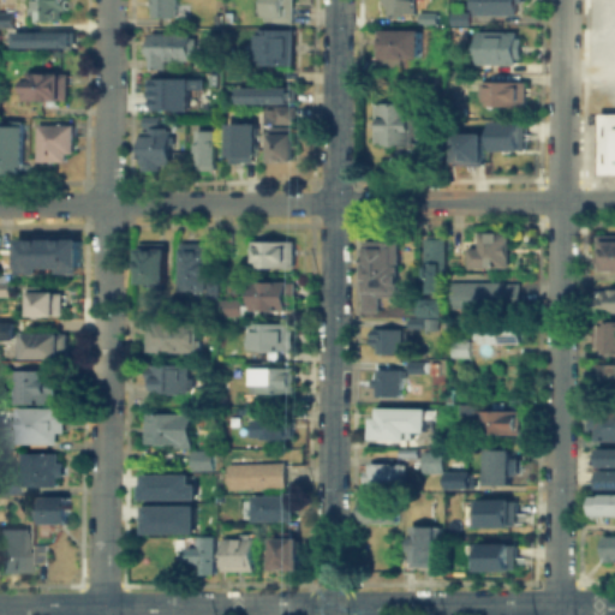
[(60,0),(60,17),(33,17),(33,0),(60,0)]
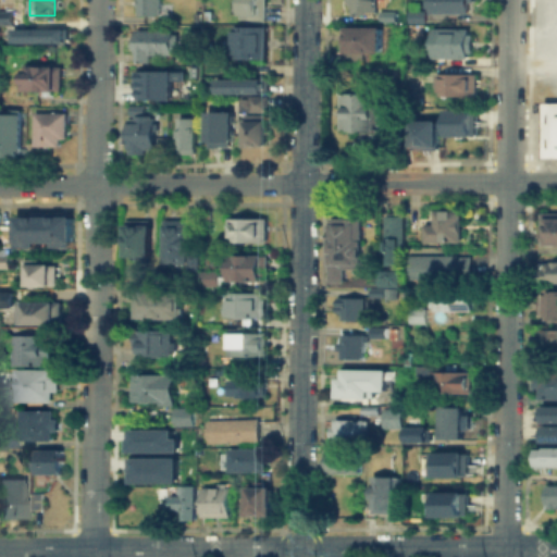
[(158,0),(158,13),(136,13),(136,0),(158,0)]
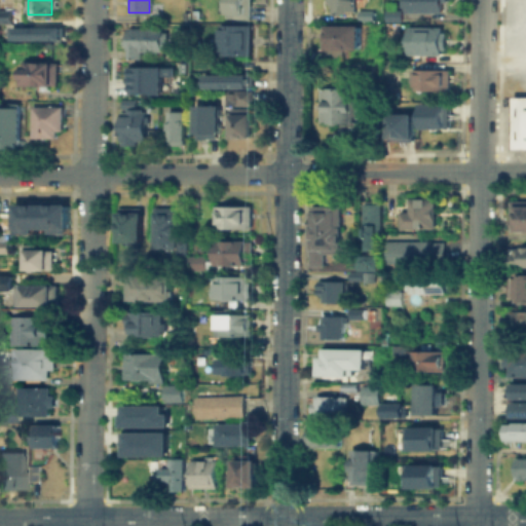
[(227,0),(250,0),(250,17),(227,17),(227,0)]
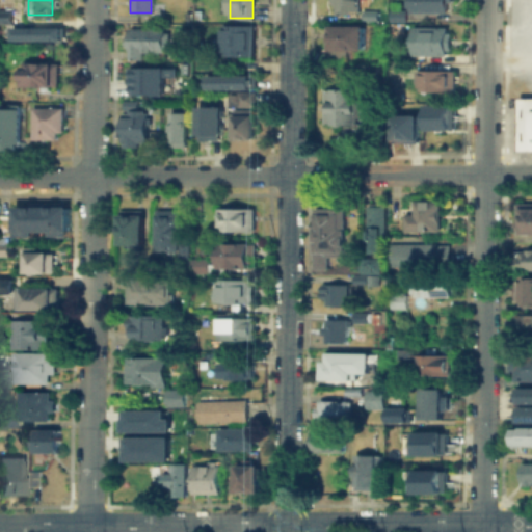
[(357,0),(357,11),(333,11),(333,0),(357,0)]
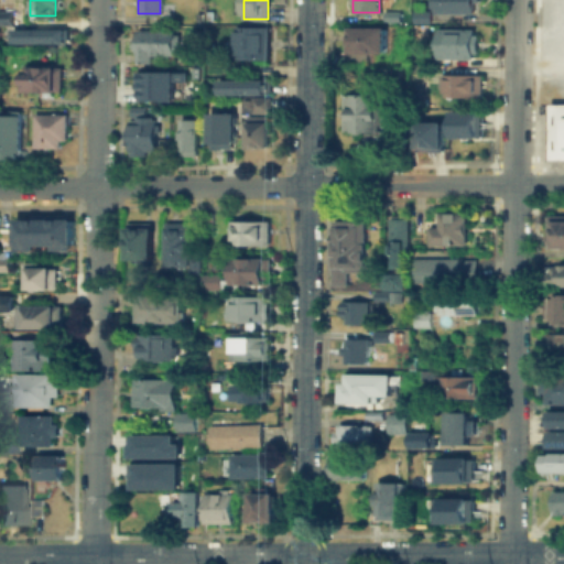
[(476,0),(476,12),(434,12),(434,0),(476,0)]
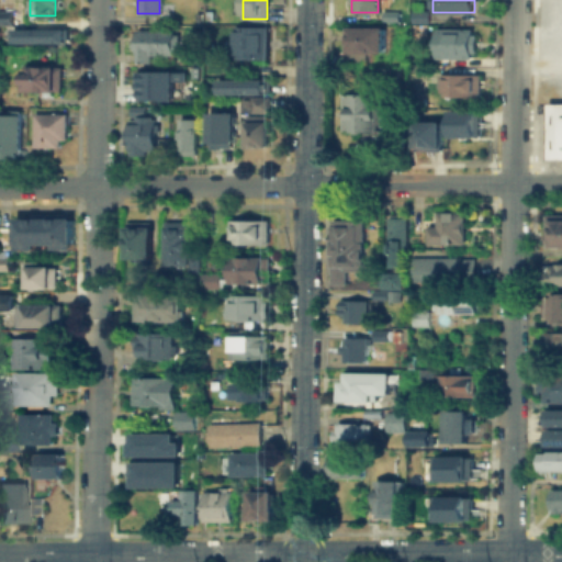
[(397,10),(397,20),(381,20),(381,10),(397,10)]
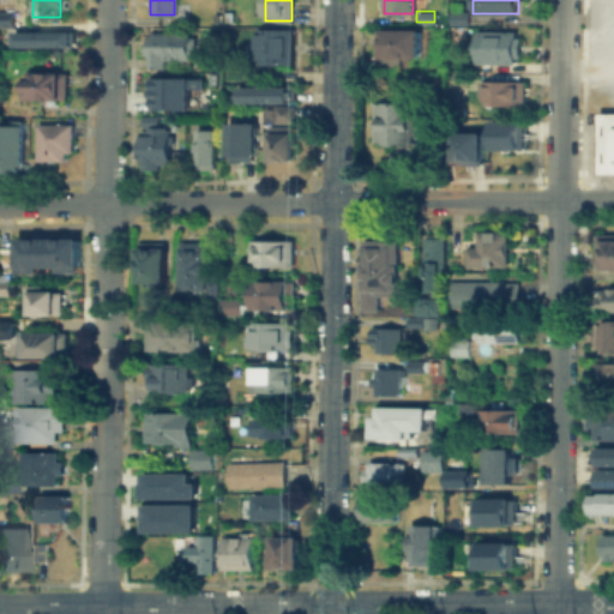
[(452,22),(452,11),(467,11),(467,22),(452,22)]
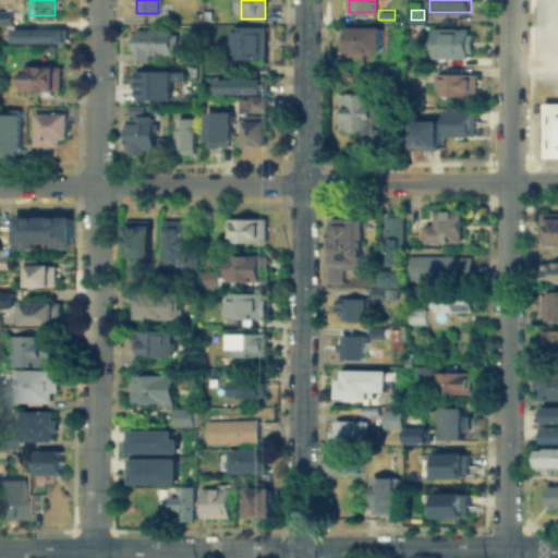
[(0,24),(0,11),(11,11),(11,24),(0,24)]
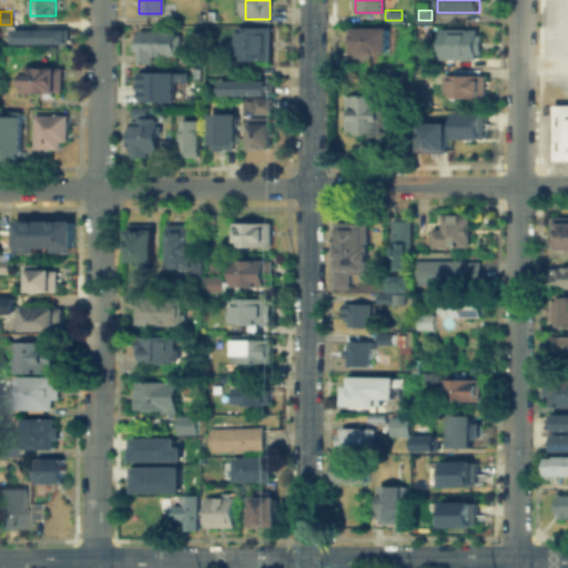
[(17,27),(71,27),(71,30),(72,30),(72,40),(17,40),(17,27)]
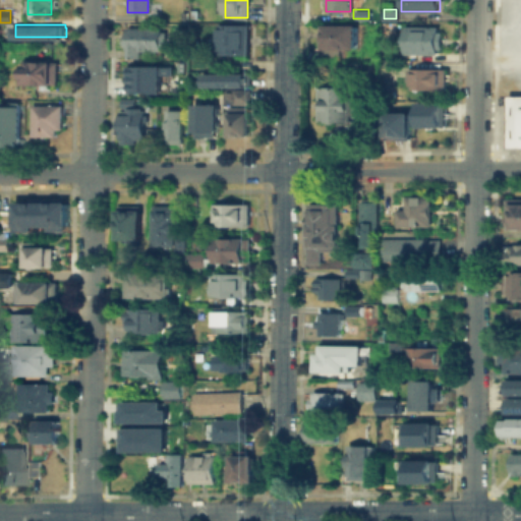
[(248,25),(248,53),(219,53),(219,25),(248,25)]
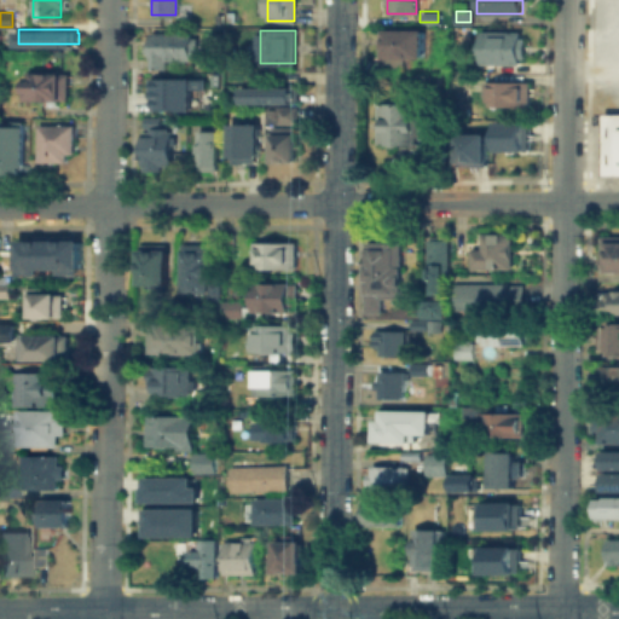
[(423,32),(423,57),(379,57),(379,32),(423,32)]
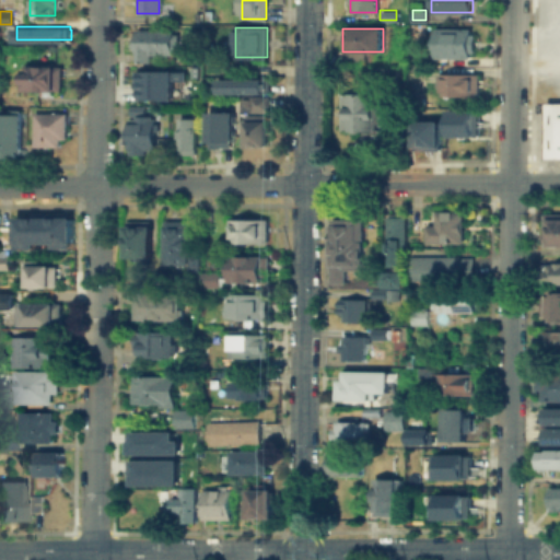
[(473,30),(473,58),(435,57),(435,30),(473,30)]
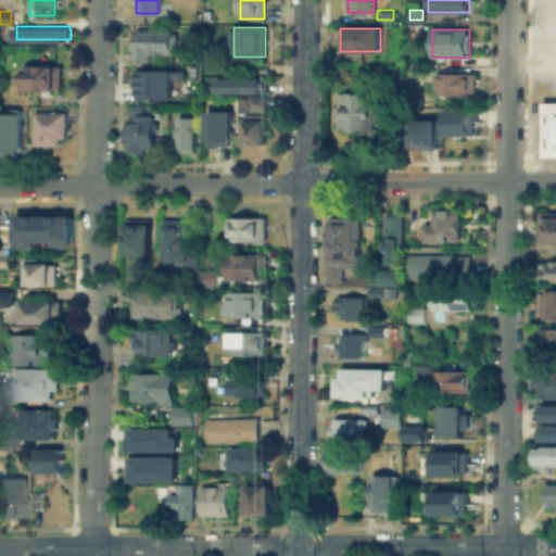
[(175,32),(175,58),(135,58),(135,32),(175,32)]
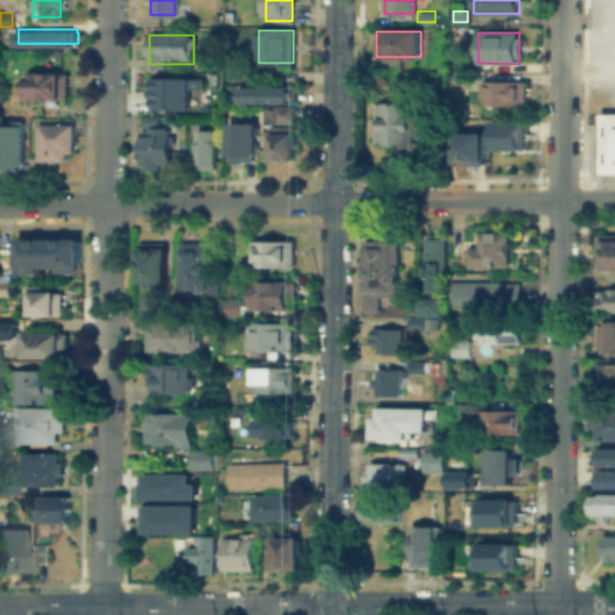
[(66,73),(66,99),(27,99),(27,73),(66,73)]
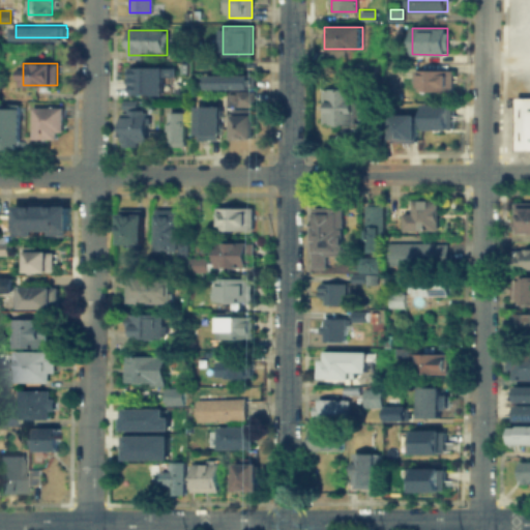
[(157,64),(157,90),(131,90),(131,79),(128,79),(128,74),(130,74),(130,64),(157,64)]
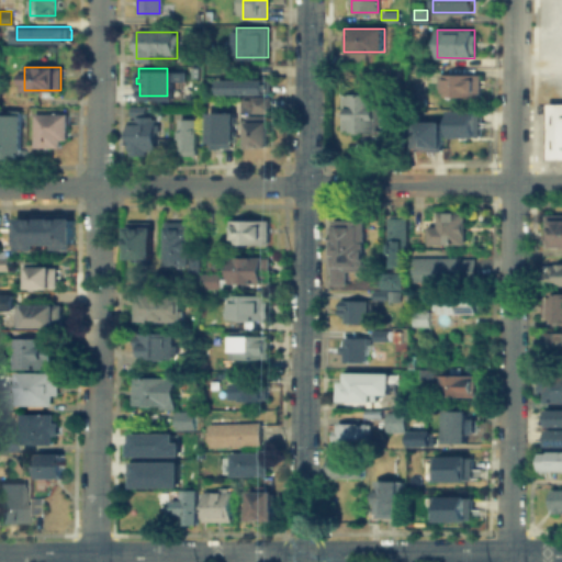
[(481,75),(481,94),(446,94),(446,75),(481,75)]
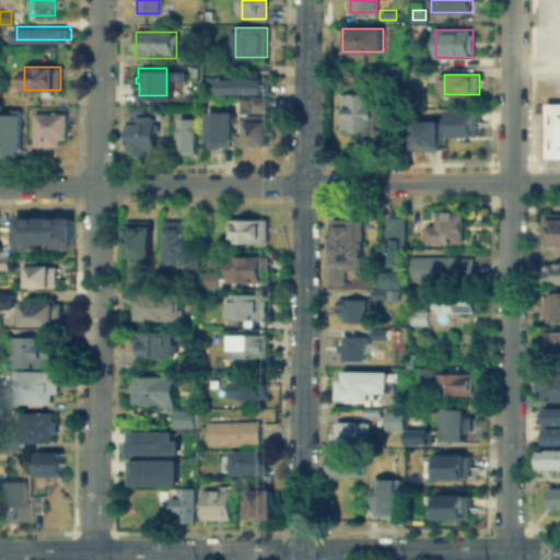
[(220,80),(267,80),(267,92),(220,92),(220,80)]
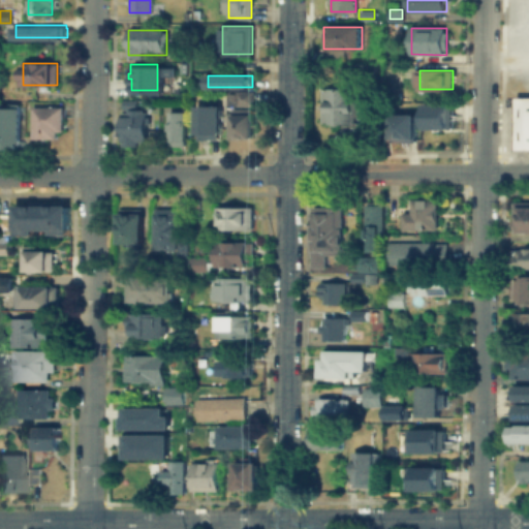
[(359,88),(359,104),(384,104),(384,123),(322,123),(322,88),(359,88)]
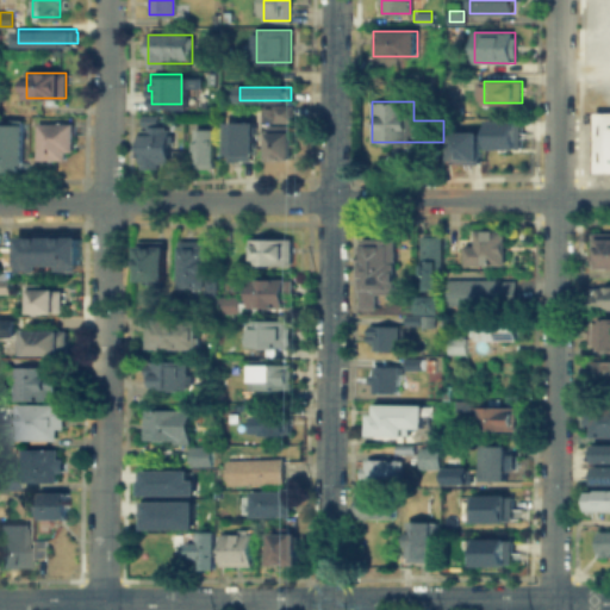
[(260,124),(260,107),(288,107),(288,123),(293,123),(293,160),(268,160),(268,124),(260,124)]
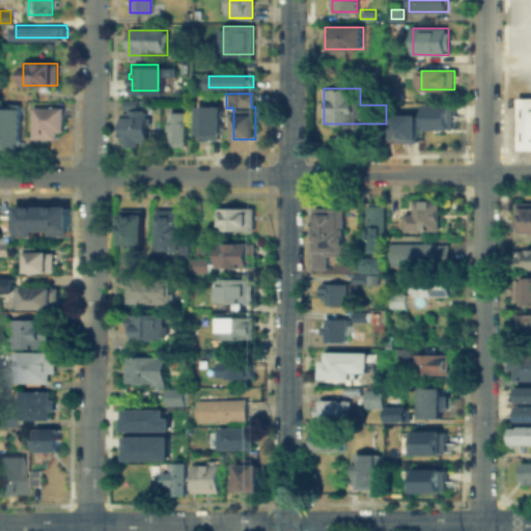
[(530,122),(530,96),(518,96),(518,122),(530,122)]
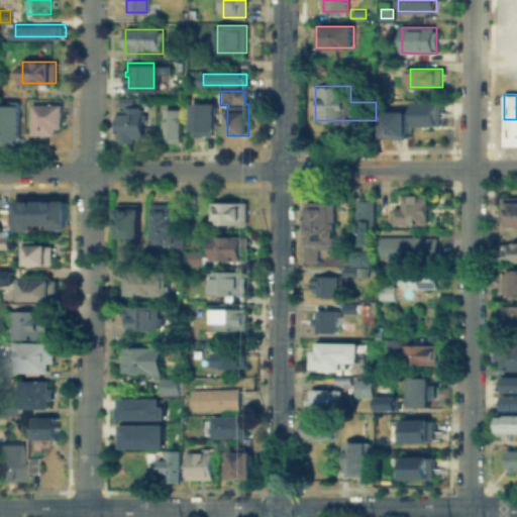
[(0,102),(17,102),(17,142),(0,142),(0,102)]
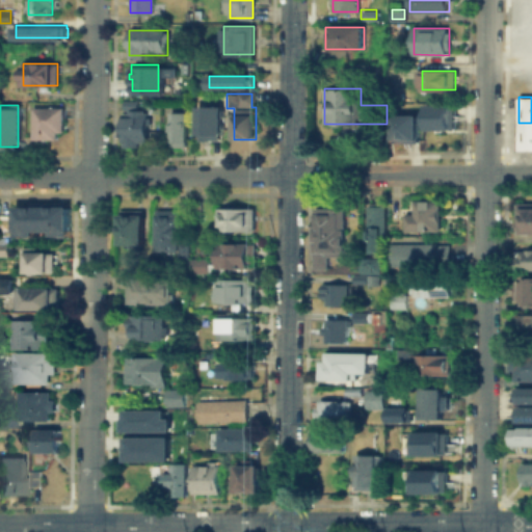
[(454,129),(422,129),(422,105),(454,105),(454,129)]
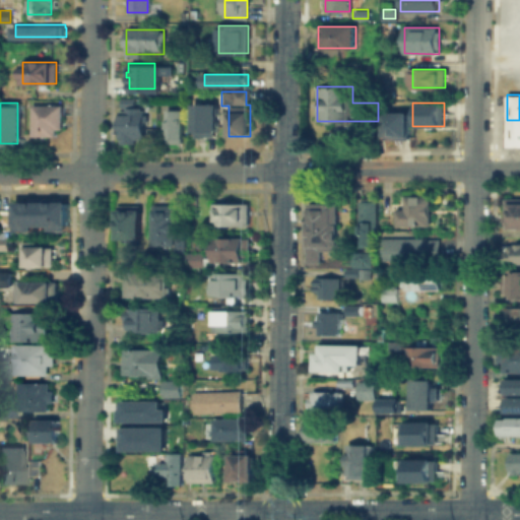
[(30,134),(31,105),(61,105),(61,128),(54,128),(54,134),(30,134)]
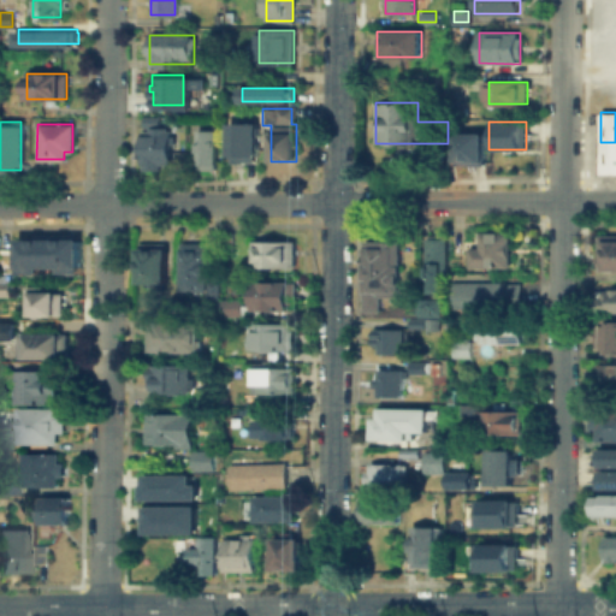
[(164,125),(164,130),(170,130),(170,165),(159,165),(159,170),(140,170),(141,130),(147,130),(147,125),(164,125)]
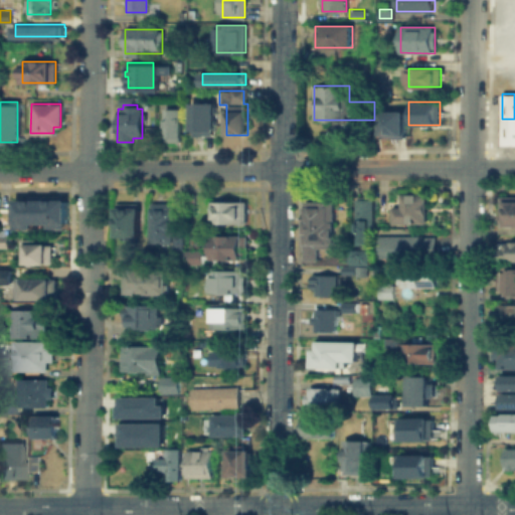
[(193,106),(213,106),(213,130),(193,130),(193,106)]
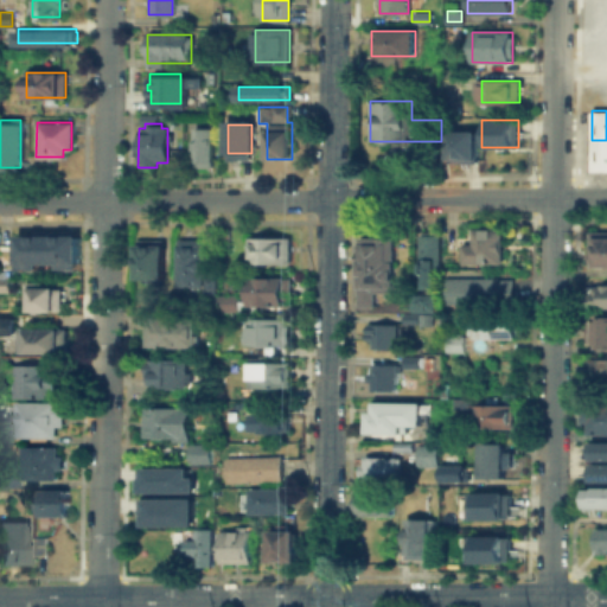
[(219,129),(219,139),(211,139),(211,167),(195,167),(195,129),(219,129)]
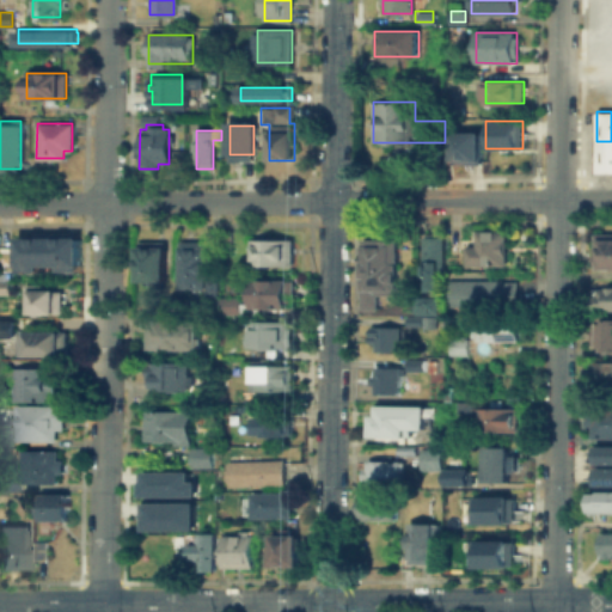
[(482,132),(482,164),(452,164),(453,132),(482,132)]
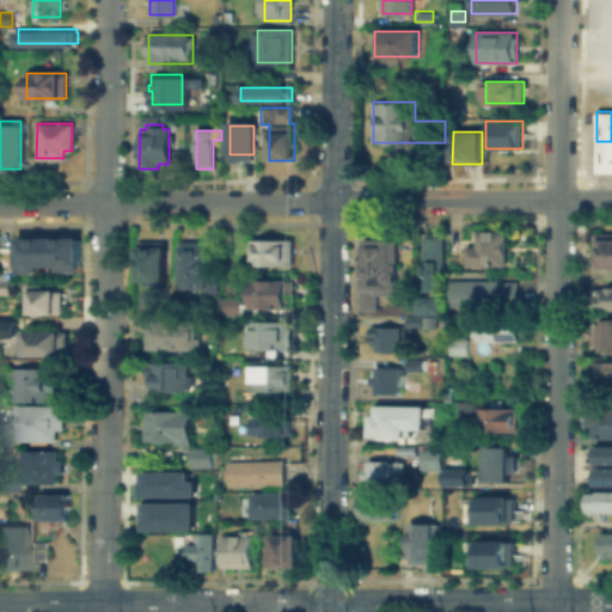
[(611,141),(597,141),(597,171),(611,171),(611,141)]
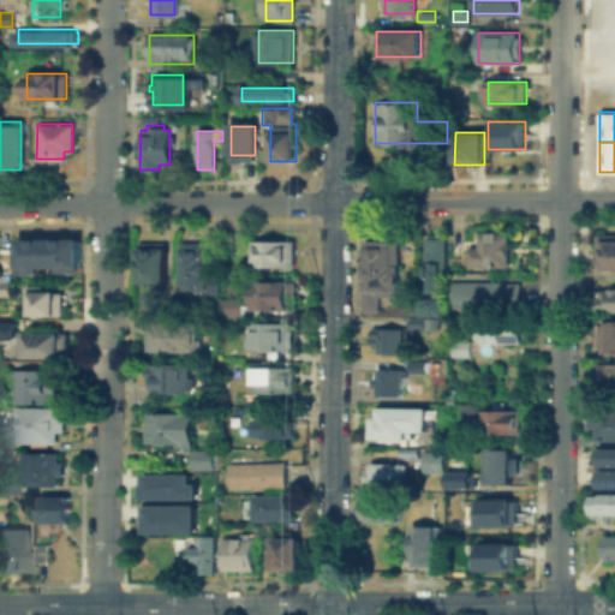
[(596,231),(614,231),(614,268),(596,268),(596,231)]
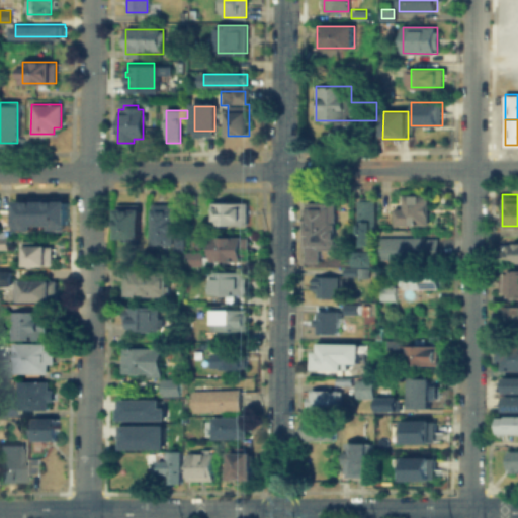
[(403,206),(403,195),(427,195),(427,225),(396,225),(396,206),(403,206)]
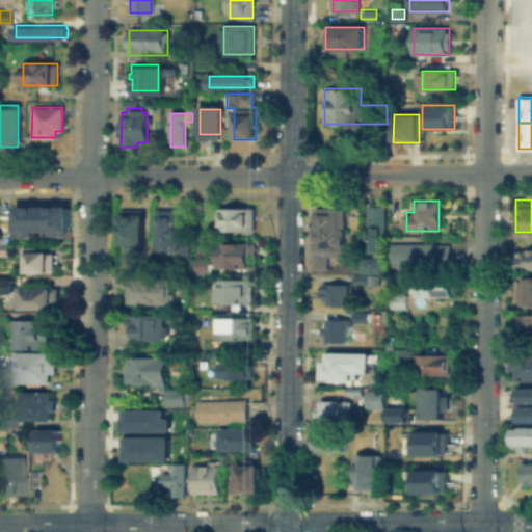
[(190,203),(198,203),(197,214),(190,214),(190,203)]
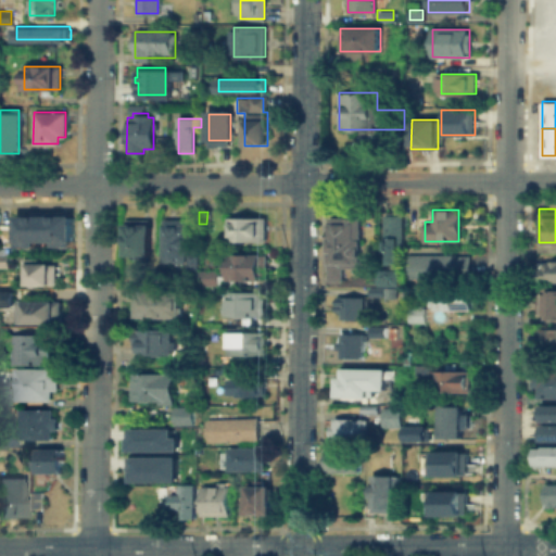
[(397,240),(397,264),(384,264),(384,240),(381,240),(381,213),(402,213),(402,240),(397,240)]
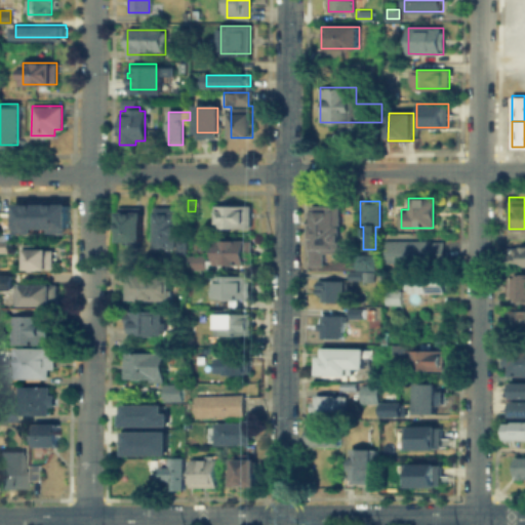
[(325,265),(309,265),(310,202),(340,202),(340,252),(325,252),(325,265)]
